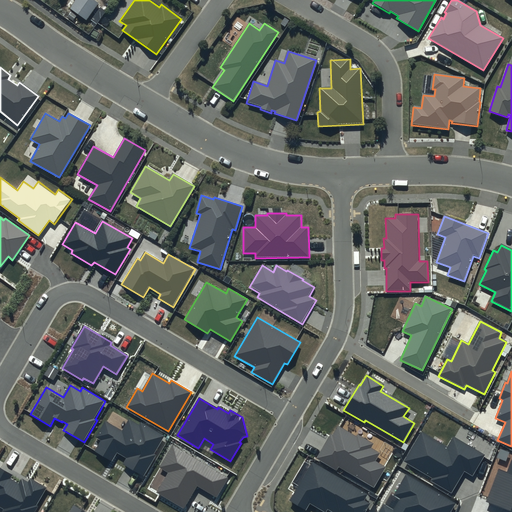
[(140,426),(129,420),(122,431),(106,421),(96,438),(101,441),(94,451),(113,462),(117,454),(126,459),(122,465),(143,477),(156,456),(154,454),(165,437),(142,423),(140,426)]
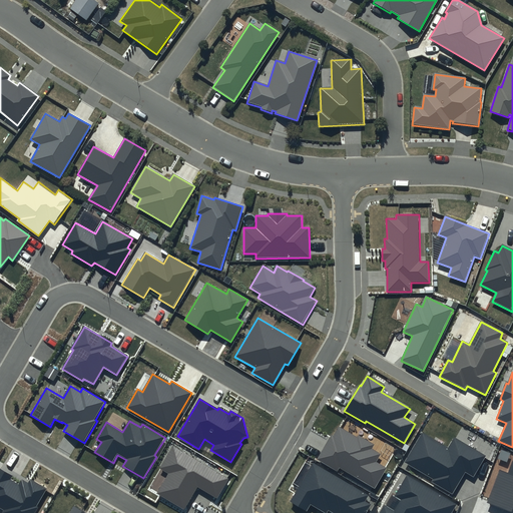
[(357,437),(339,427),(334,436),(331,435),(317,459),(338,471),(339,468),(375,489),(387,468),(376,462),(380,454),(372,449),(375,444),(358,435),(357,437)]
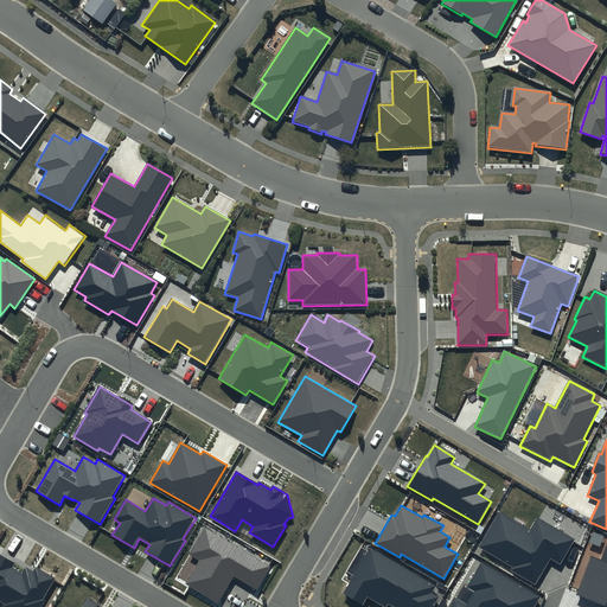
[(575,540),(537,517),(530,529),(500,512),(479,548),(513,568),(511,570),(535,585),(551,558),(560,564),(575,540)]
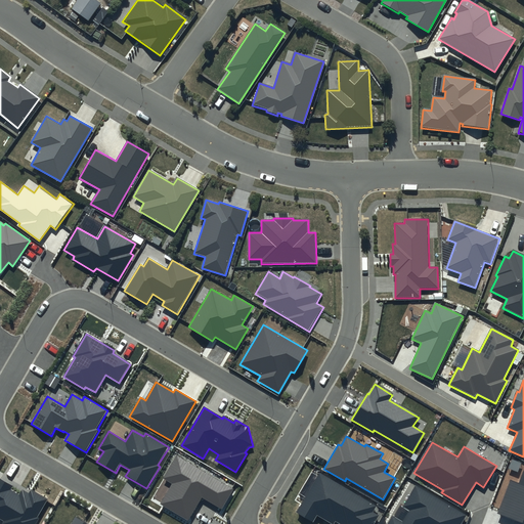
[(233,489),(176,455),(163,478),(172,484),(160,505),(188,521),(203,497),(222,510),(233,489)]
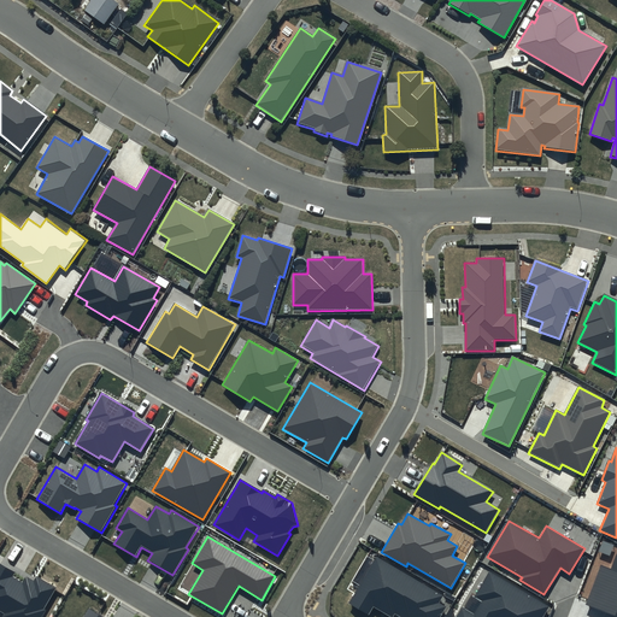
[(616,553),(616,554),(611,569),(601,565),(587,605),(616,616),(616,553)]
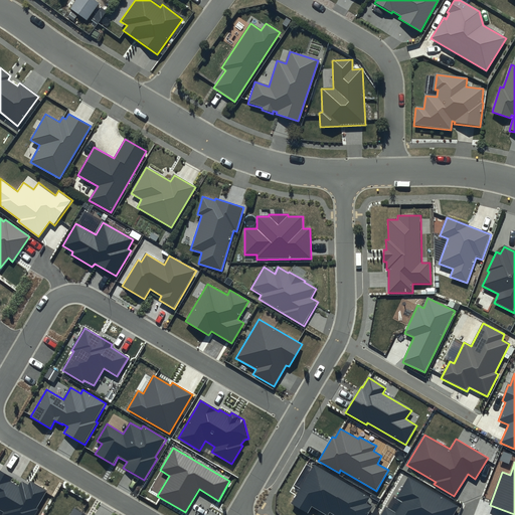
[(372,497),(314,463),(312,466),(306,463),(293,485),(299,489),(290,503),(307,513),(311,506),(327,514),(329,511),(335,514),(367,514),(373,506),(368,503),(372,497)]
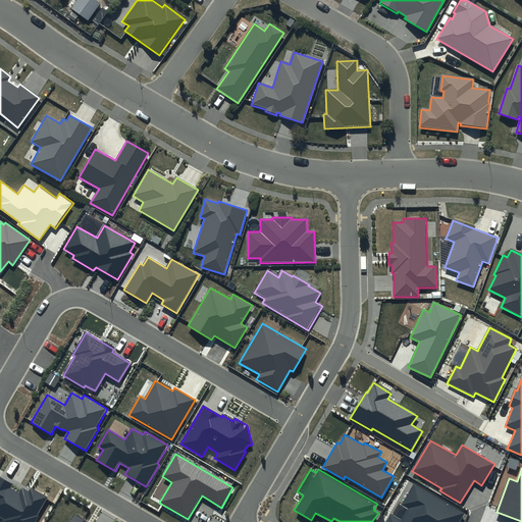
[(12,485),(0,477),(0,517),(4,519),(2,521),(37,521),(41,517),(38,515),(48,498),(32,488),(30,491),(22,487),(19,493),(11,488),(12,485)]
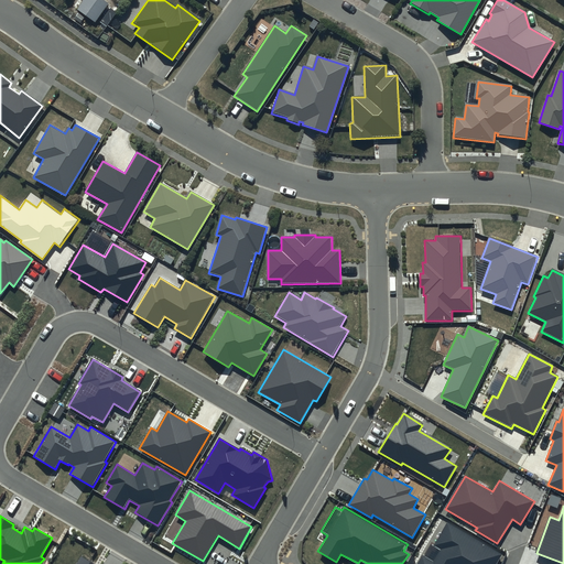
[(497,563),(503,554),(447,521),(434,545),(442,550),(434,562),(422,555),(416,563),(497,563)]
